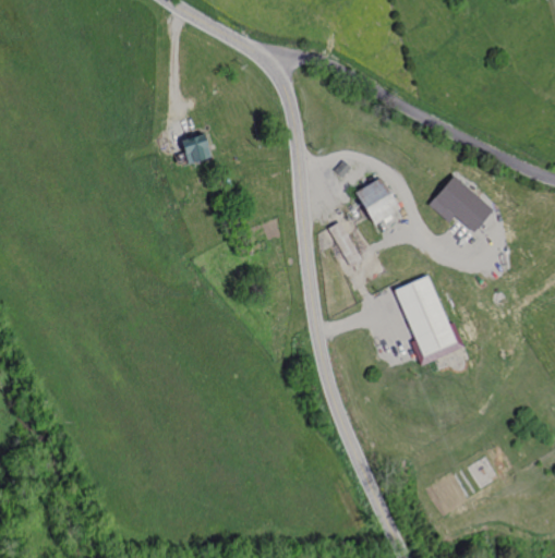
[(185,164),(207,157),(201,134),(179,141),(185,164)]
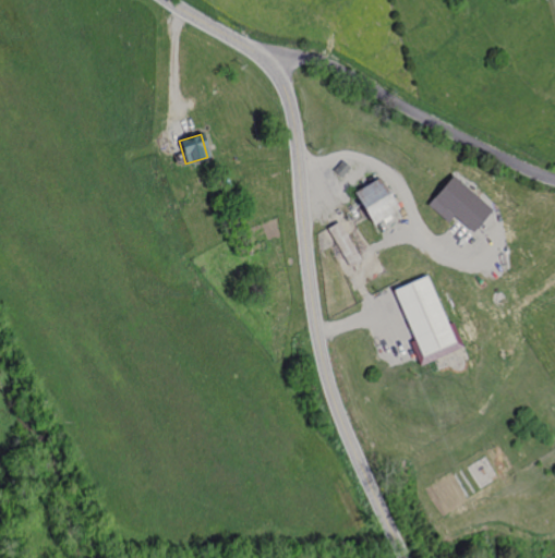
[(426,204),(447,221),(451,215),(474,233),(493,210),(450,174),(426,204)]
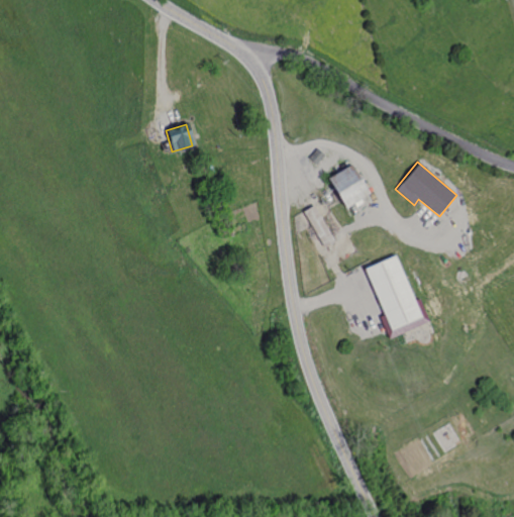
[(329,177),(346,204),(368,191),(350,165),(329,177)]
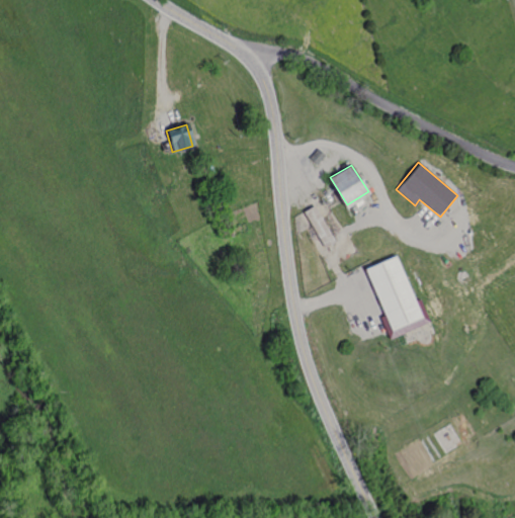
[(324,247),(334,241),(313,205),(303,211),(324,247)]
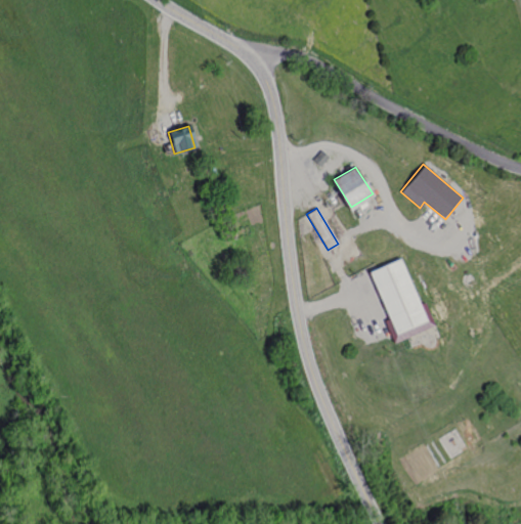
[(370,272),(390,317),(383,320),(394,344),(436,324),(426,301),(422,303),(401,259),(376,270),(370,272)]
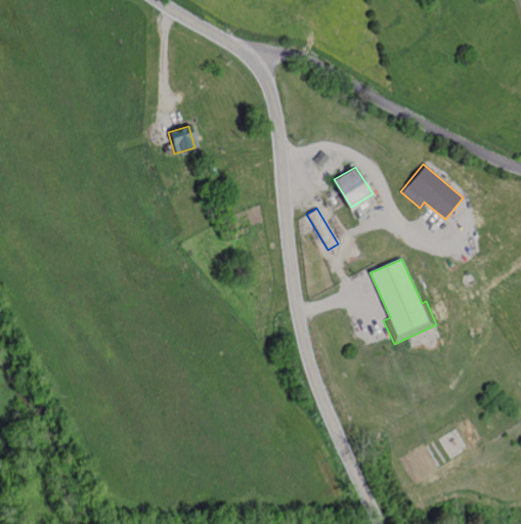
All buildings are outlined.
